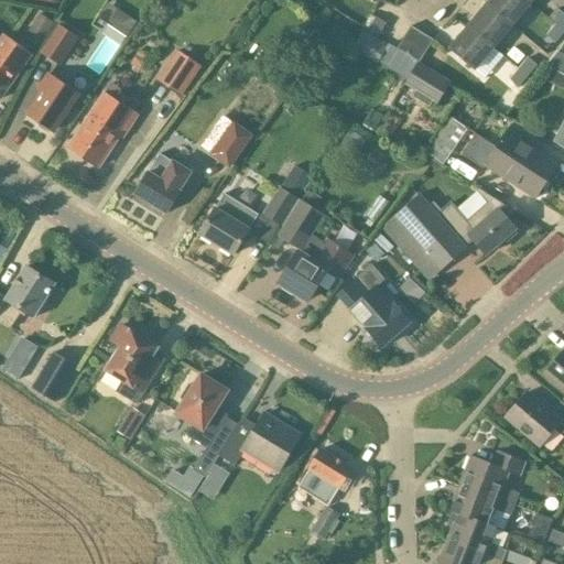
[(512,24),(530,2),(527,0),(488,0),(486,3),(512,24)]
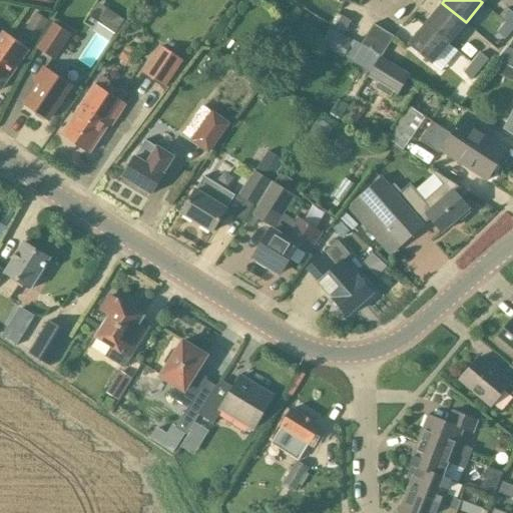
[(90,15),(117,33),(126,19),(99,1),(90,15)]
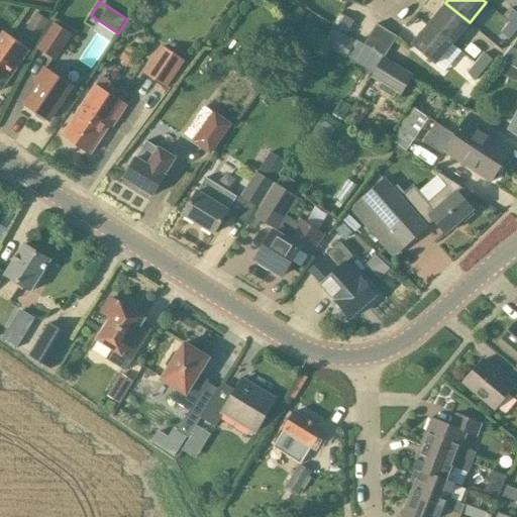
[(452,43),(470,22),(445,3),(429,23),(452,43)]
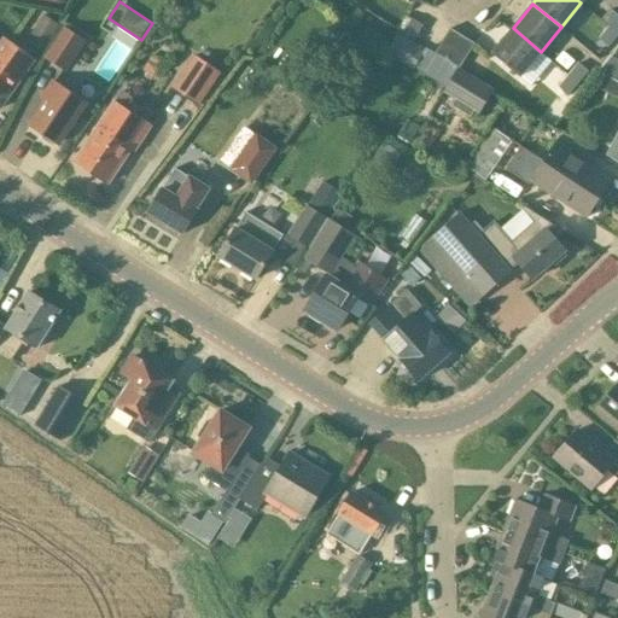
[(403,34),(415,40),(424,25),(413,18),(403,34)]
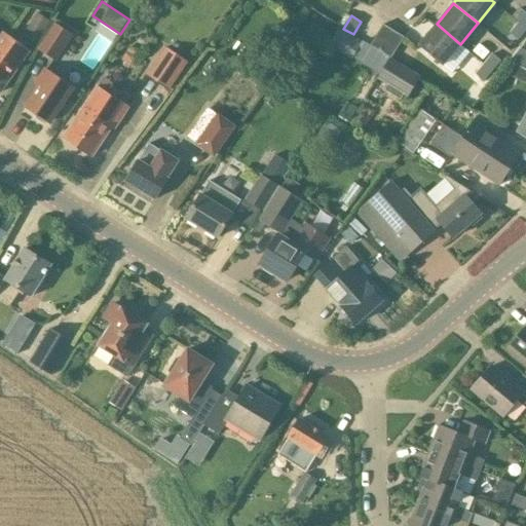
[(525,32),(525,29),(518,23),(510,33),(519,40),(525,32)]
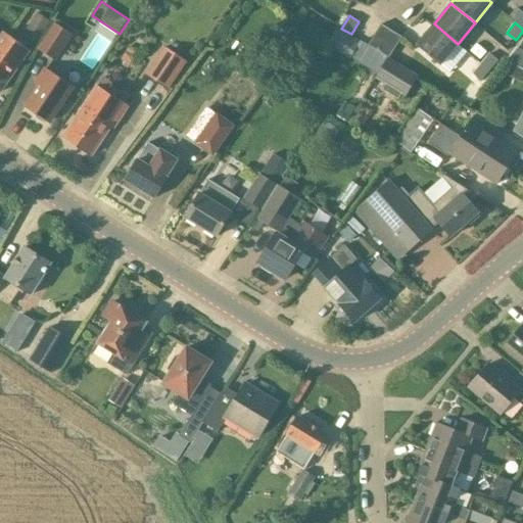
[(369,44),(388,56),(389,57),(402,37),(382,24),(369,44)]
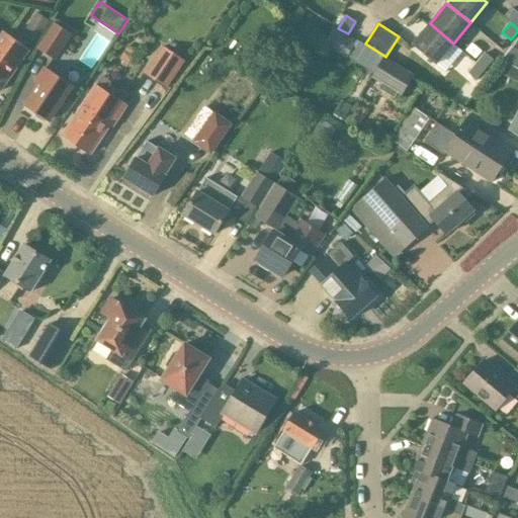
[(436,64),(453,44),(430,23),(412,45),(436,64)]
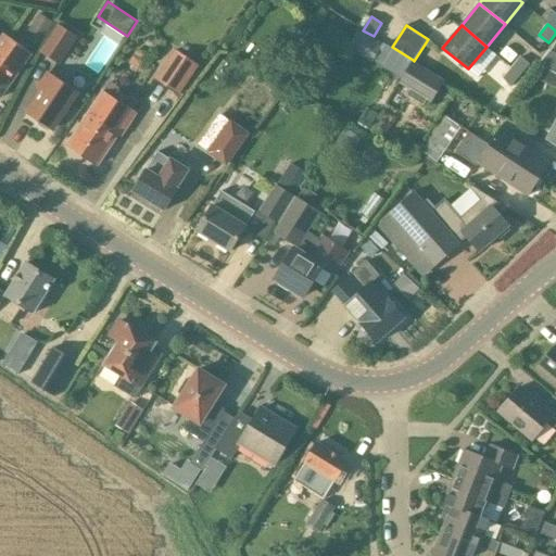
[(60,62),(76,37),(59,26),(42,51),(60,62)]
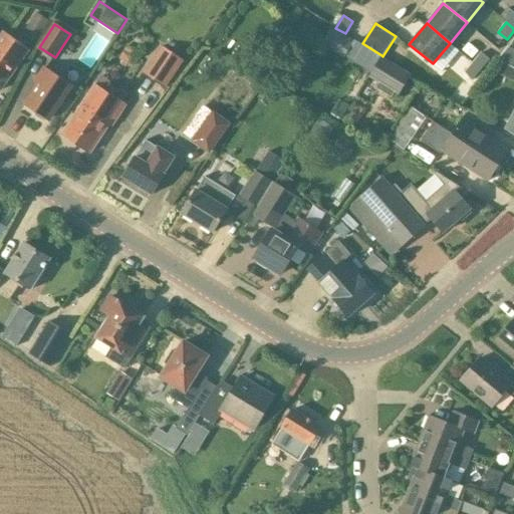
[(0,88),(0,89),(30,48),(5,30),(2,34),(0,32),(0,88)]
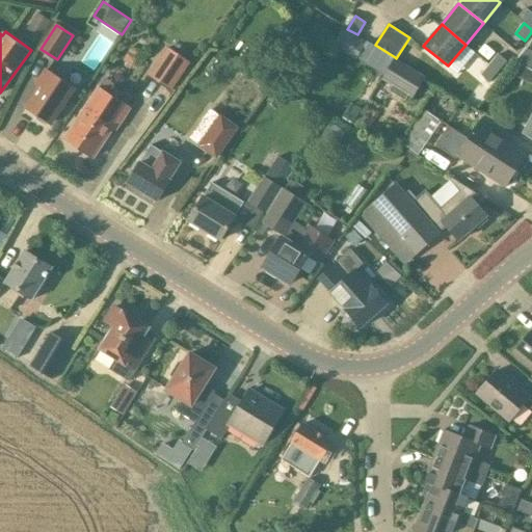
[(151,76),(170,88),(188,61),(168,49),(151,76)]
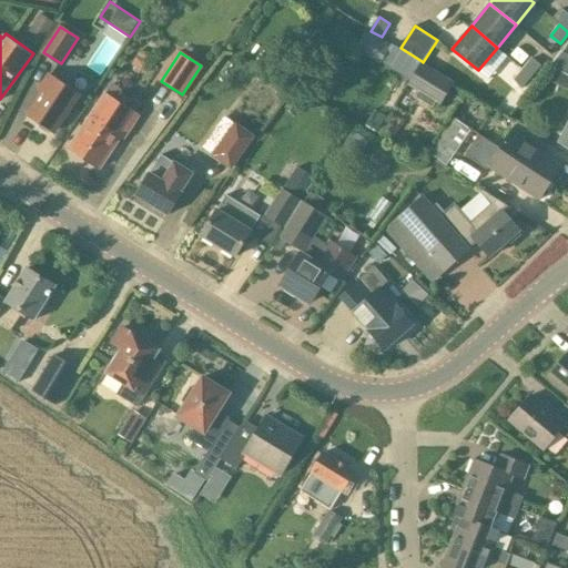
[(567,54),(563,52),(551,67),(567,74),(567,54)]
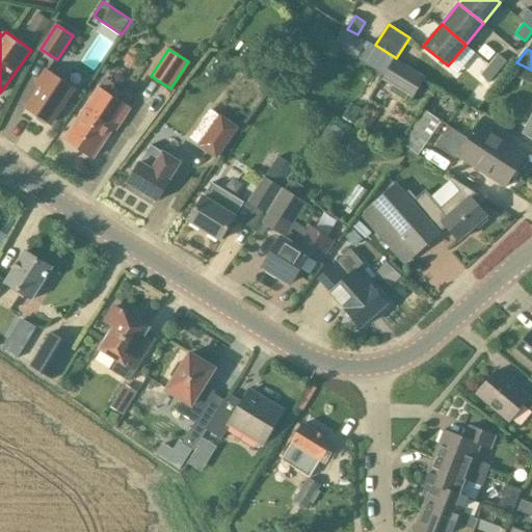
[(498,54),(489,63),(499,72),(507,62),(498,54)]
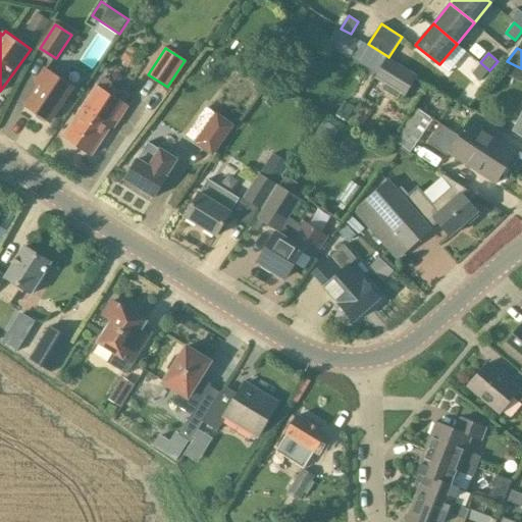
[(388,57),(387,56),(374,77),(385,85),(382,90),(398,99),(401,94),(405,97),(418,75),(388,57)]
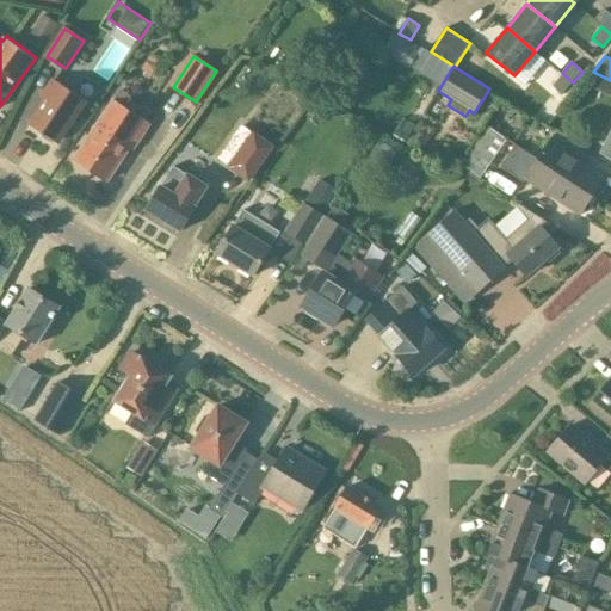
[(573,82),(562,73),(553,85),(563,94),(573,82)]
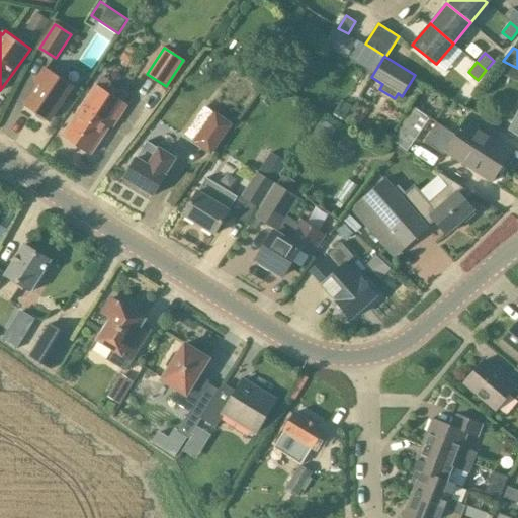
[(35,111),(35,116),(42,120),(47,118),(49,120),(72,86),(45,69),(35,82),(38,84),(25,104),(35,111)]
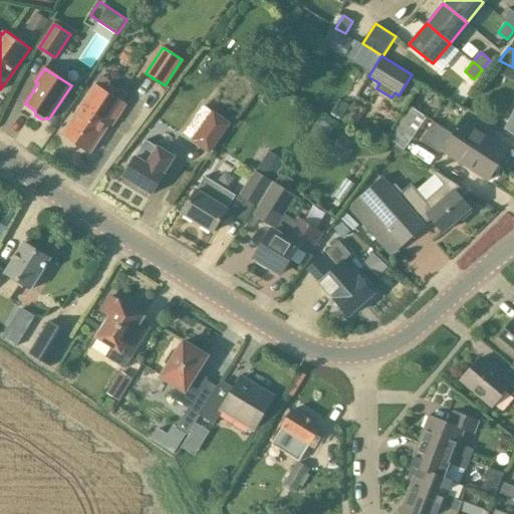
[(121,103),(95,86),(63,134),(89,152),(121,103)]
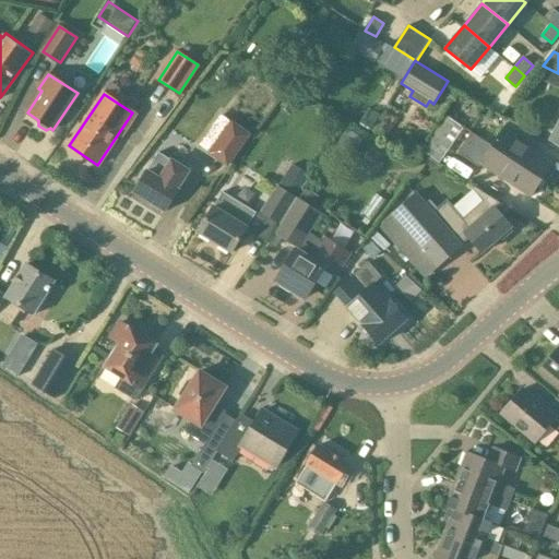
[(444,116),(427,154),(444,162),(462,123),(444,116)]
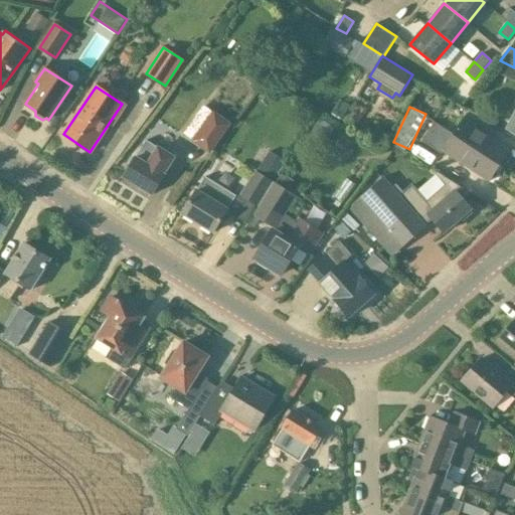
[(209,152),(229,124),(214,113),(194,141),(209,152)]
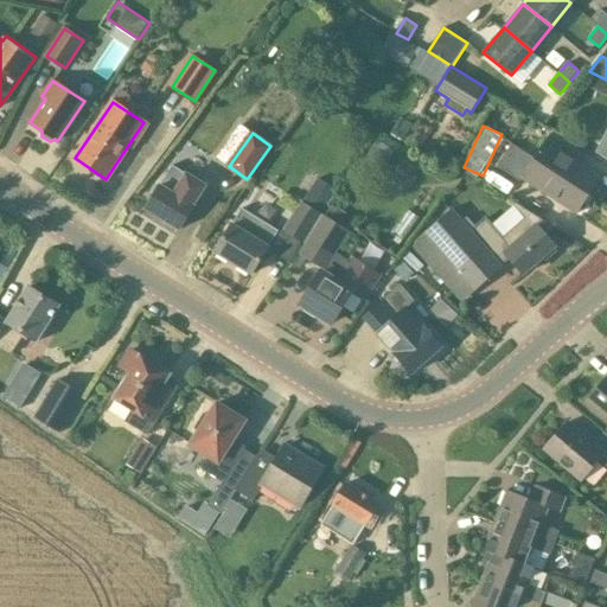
[(545,139),(532,158),(588,195),(600,176),(545,139)]
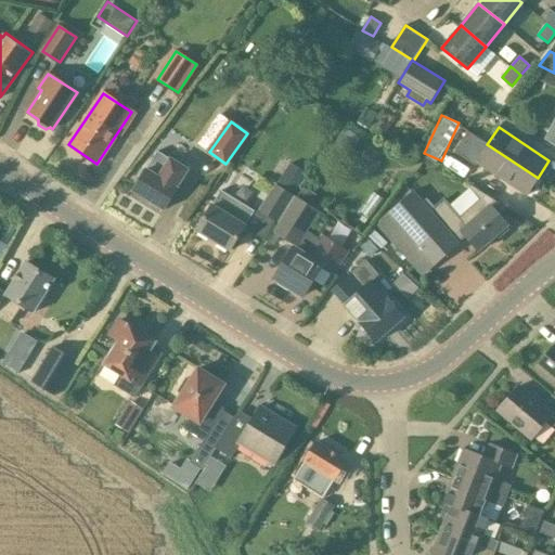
[(538,178),(487,144),(468,131),(454,152),(476,166),(478,164),(526,195),(538,178)]
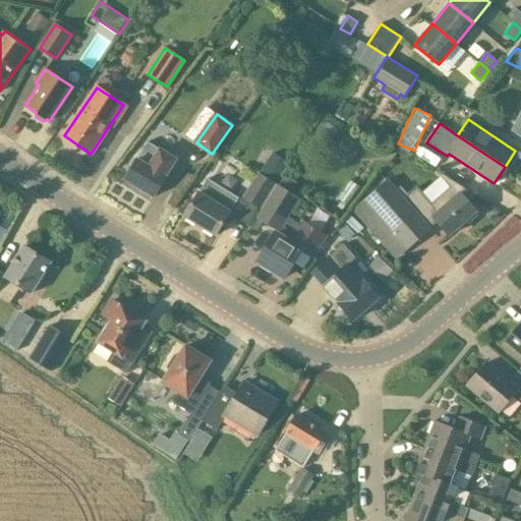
[(166,177),(165,176),(176,159),(163,151),(153,168),(136,159),(124,178),(154,196),(166,177)]
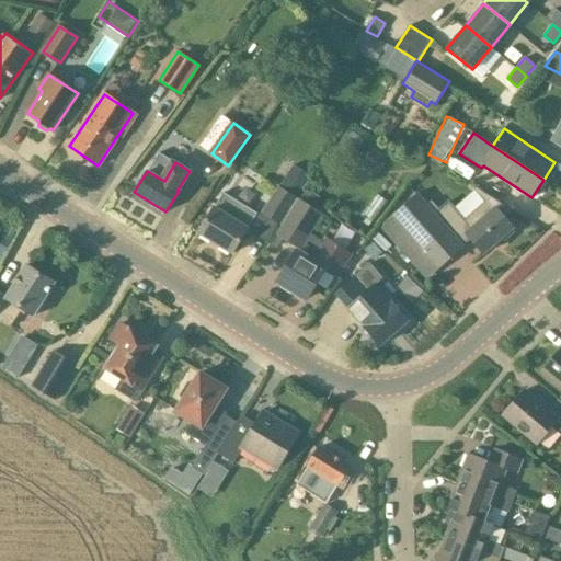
[(283,224),(298,198),(279,186),(264,213),(283,224)]
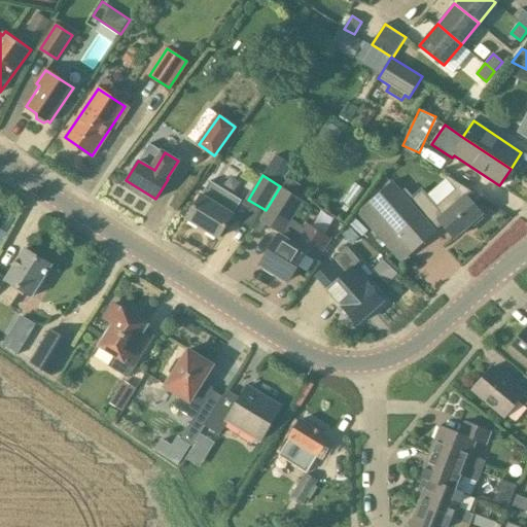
[(241,201),(227,192),(209,180),(186,218),(218,238),(241,201)]
